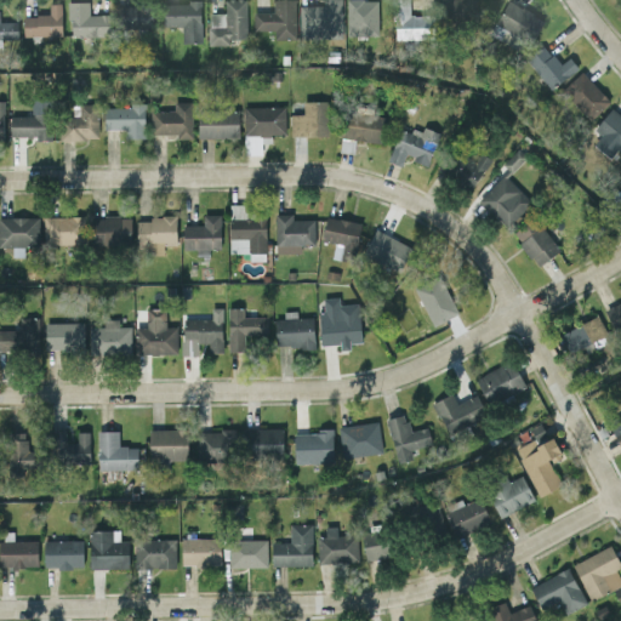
[(89,0),(68,1),(69,35),(109,34),(108,12),(89,13),(89,0)]
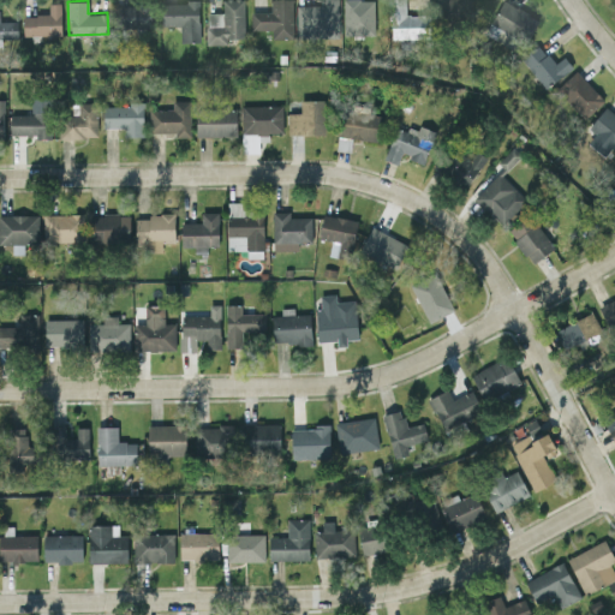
[(228,43),(228,37),(244,37),(244,0),(222,0),(222,12),(212,11),(210,43),(228,43)]
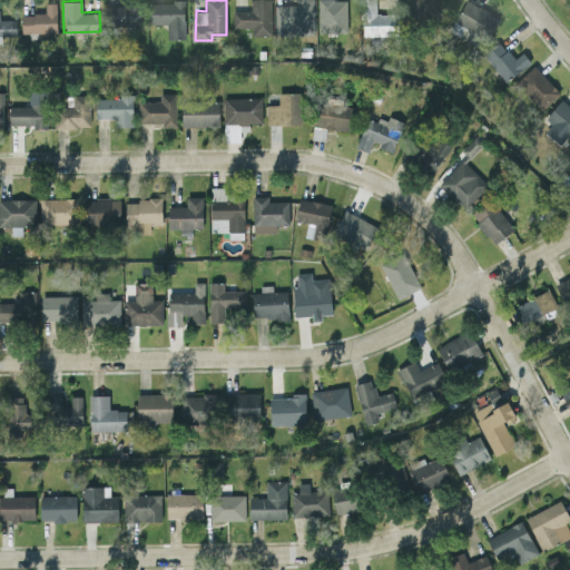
[(233,10),(233,28),(252,27),(252,35),(272,33),(271,0),(252,0),(252,10),(233,10)]
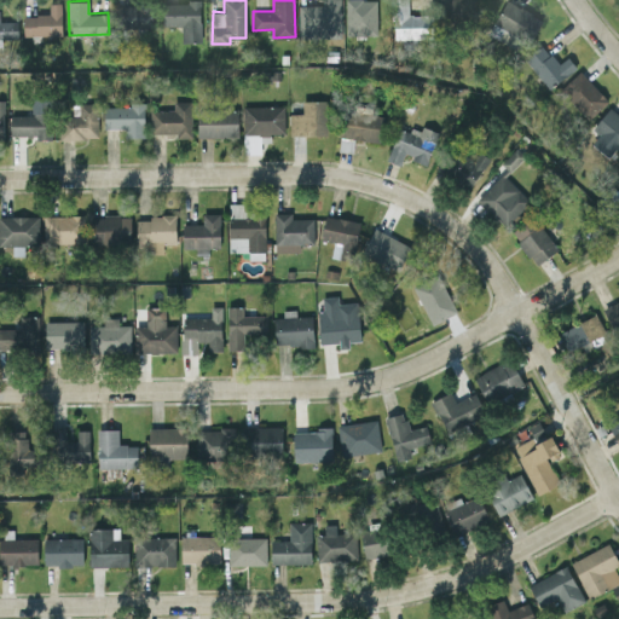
[(300,0),(301,33),(340,32),(339,0),(300,0)]
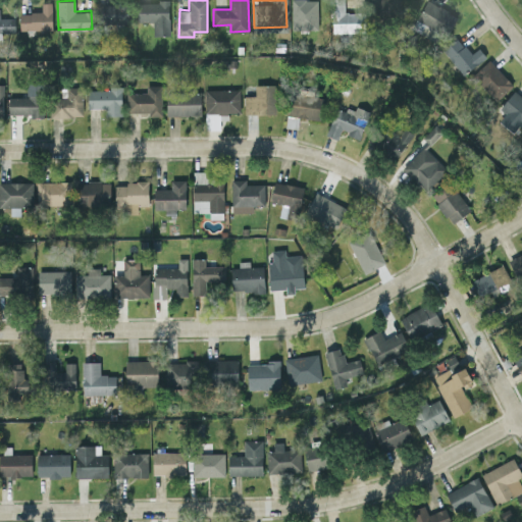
[(318,29),(317,0),(291,0),(291,30),(318,29)]
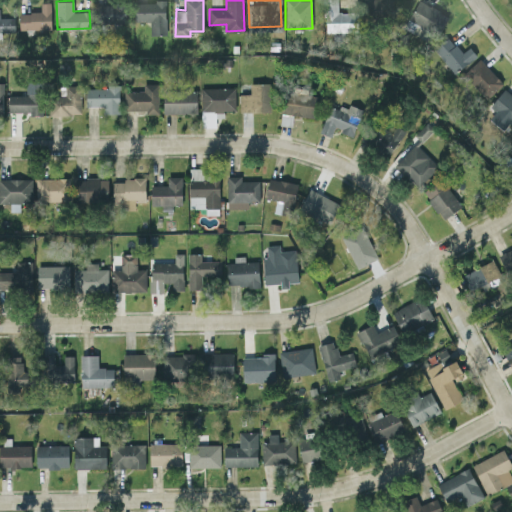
[(392,12),(392,0),(373,0),(373,13),(392,12)]
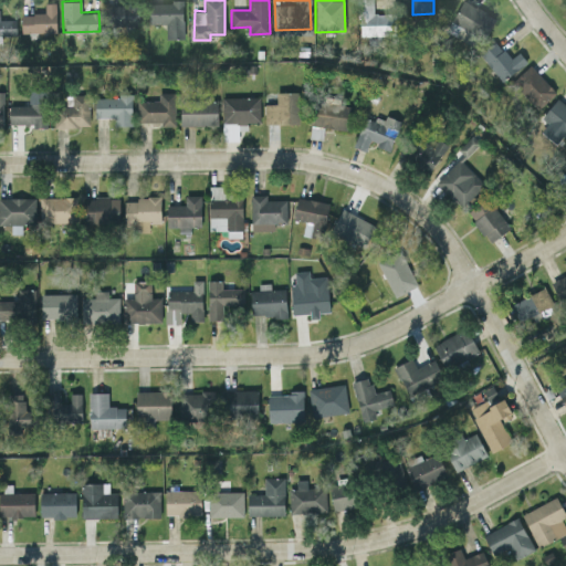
[(495,16),(462,0),(451,22),(484,39),(495,16)]
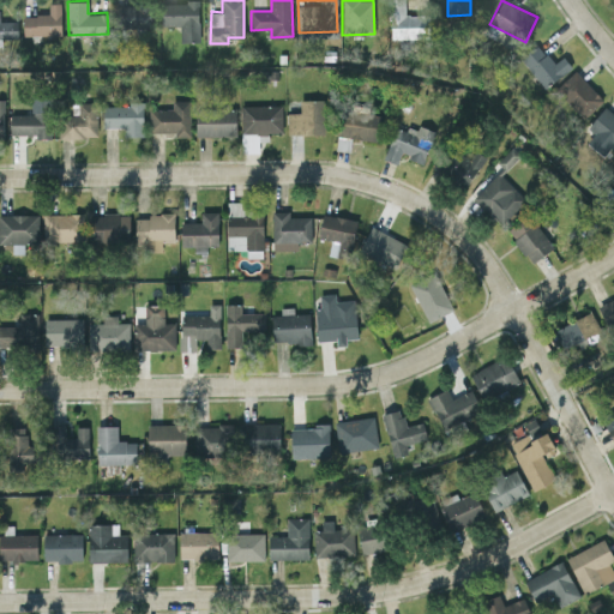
[(60,35),(60,1),(48,2),(48,13),(23,14),(23,35),(60,35)]
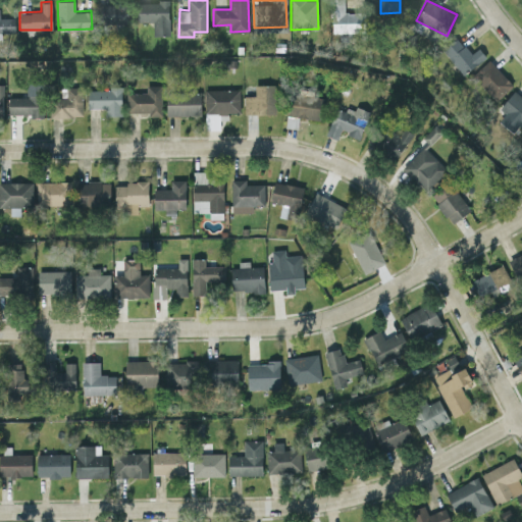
[(345,12),(344,1),(335,1),(336,32),(361,32),(360,11),(345,12)]
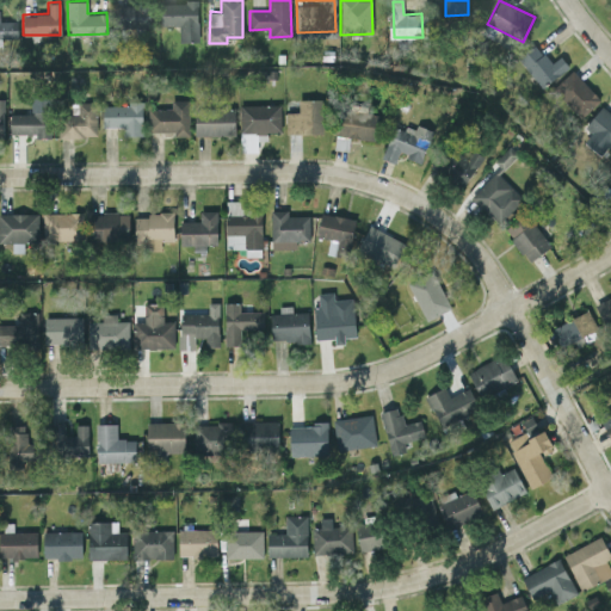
[(179,41),(195,41),(193,2),(161,2),(161,24),(178,24),(179,41)]
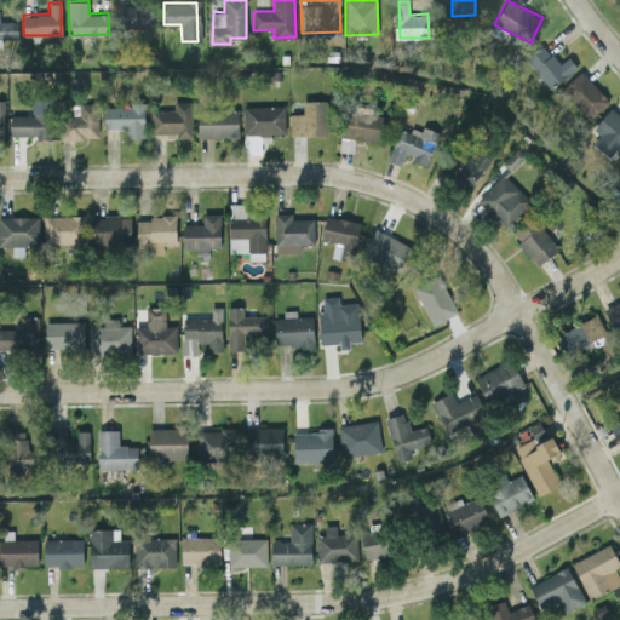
[(118,27),(151,27),(153,4),(119,4),(118,27)]
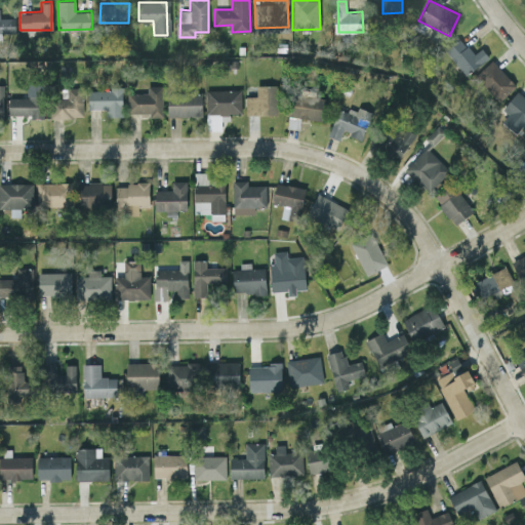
[(14,16),(0,16),(0,32),(15,32),(14,16)]
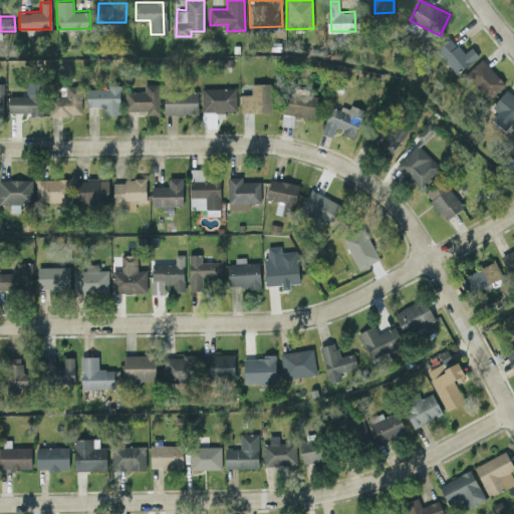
[(463,52),(450,36),(435,48),(456,73),(478,55),(471,46),(463,52)]
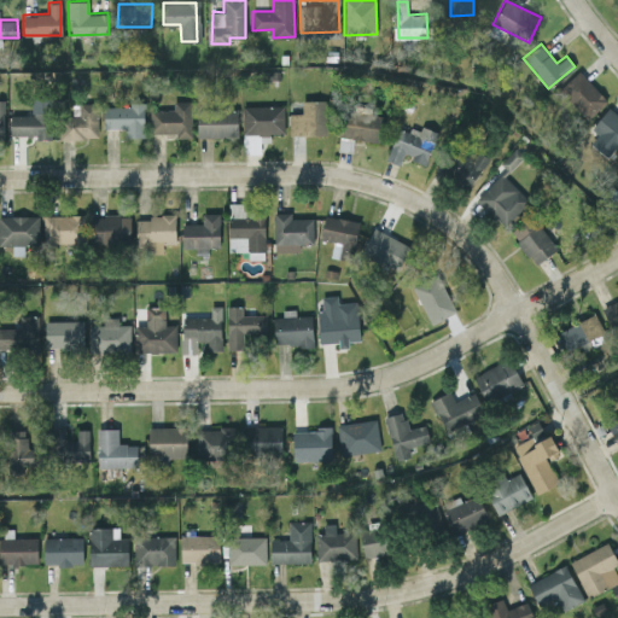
[(588,118),(607,98),(577,70),(558,91),(588,118)]
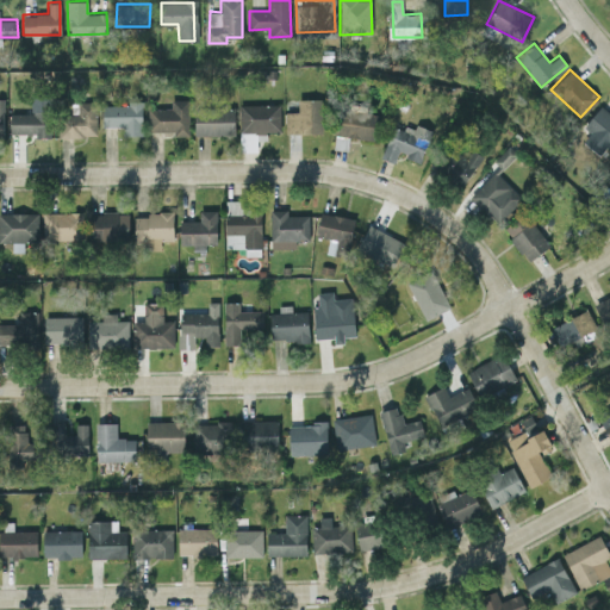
[(11,132),(36,132),(36,136),(49,136),(49,95),(30,97),(31,112),(10,113),(11,132)]
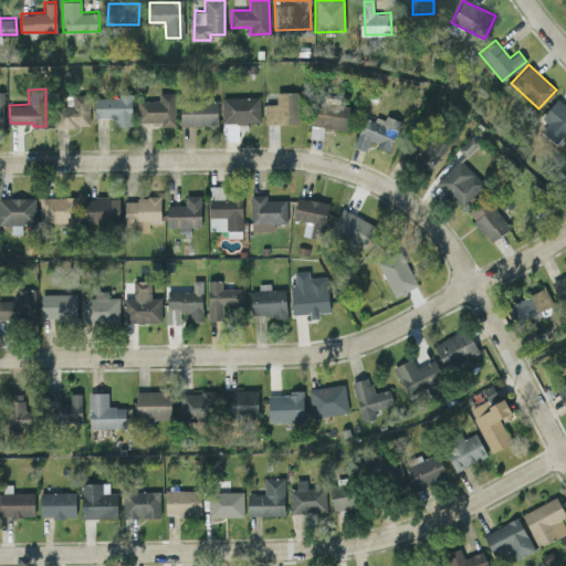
[(264,123),(300,123),(300,91),(276,92),(276,103),(264,103),(264,123)]
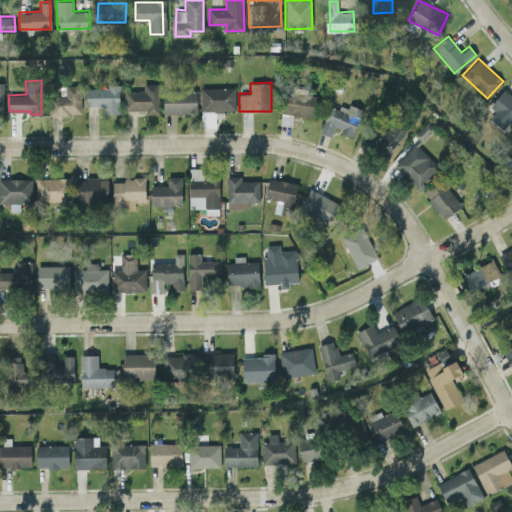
[(159,113),(158,83),(143,83),(143,90),(124,90),(124,110),(146,109),(146,113),(159,113)]
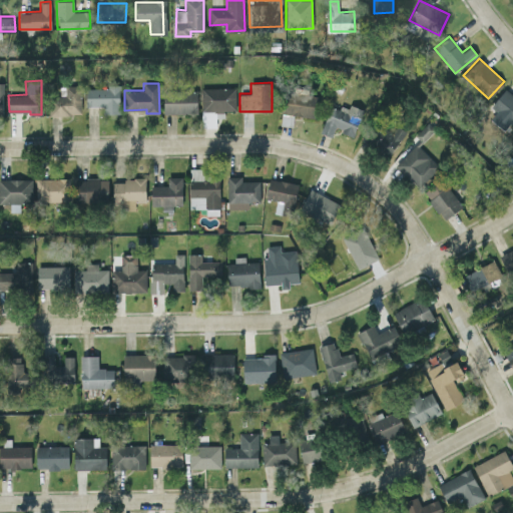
[(80,114),(80,85),(65,85),(65,95),(49,94),(49,114),(80,114)]
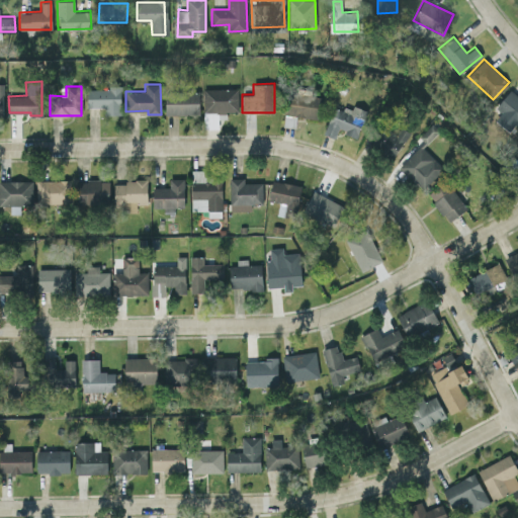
[(103,114),(121,114),(120,87),(86,87),(87,107),(103,106),(103,114)]
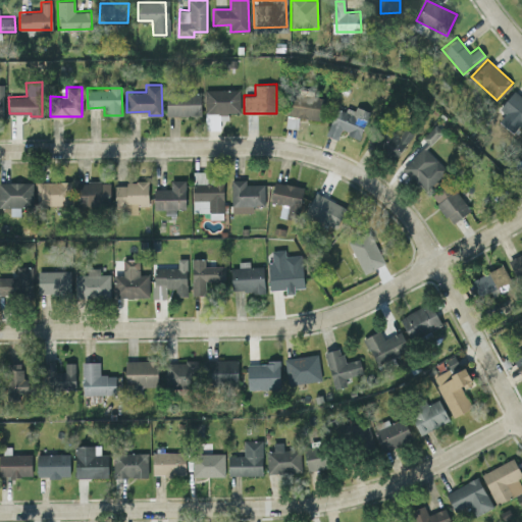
[(240,89),(205,89),(205,112),(240,112),(240,89)]
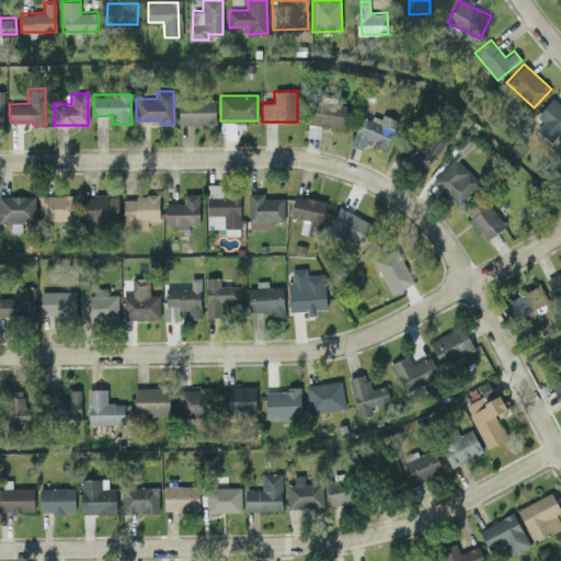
[(560,138),(560,103),(552,96),(535,116),(560,138)]
